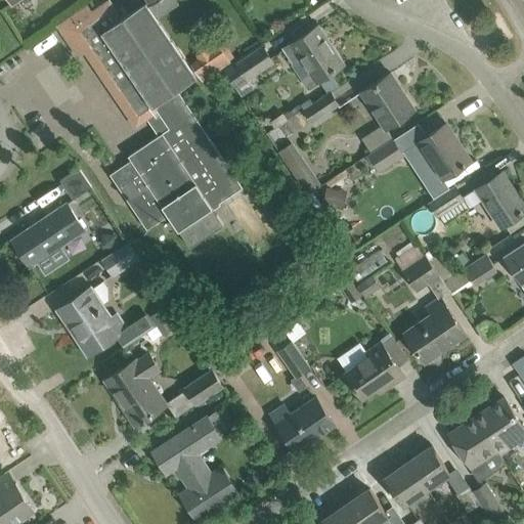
[(122,16),(111,0),(105,0),(92,9),(88,4),(58,25),(76,49),(82,45),(113,90),(121,85),(144,120),(148,117),(149,118),(182,96),(177,89),(198,76),(146,0),(122,16)]
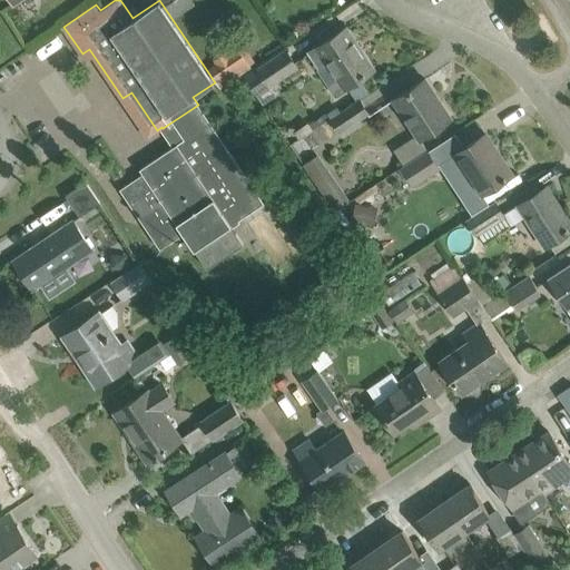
[(308,52),(318,67),(325,61),(343,88),(373,68),(346,28),(308,52)]
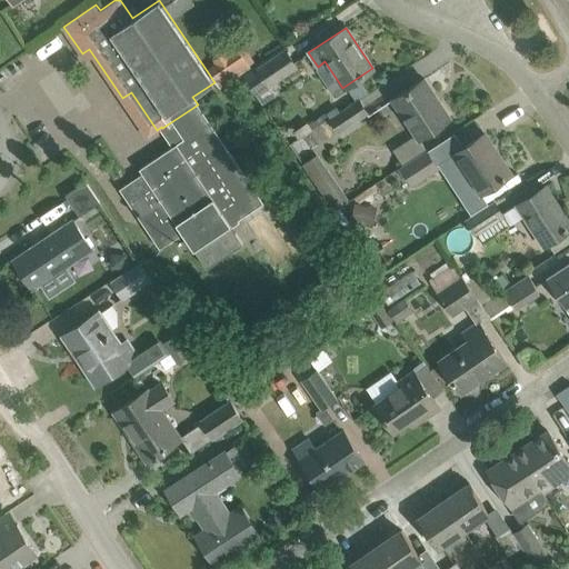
[(208,69),(221,87),(250,67),(237,48),(228,55),(225,50),(211,59),(215,63),(208,69)]
